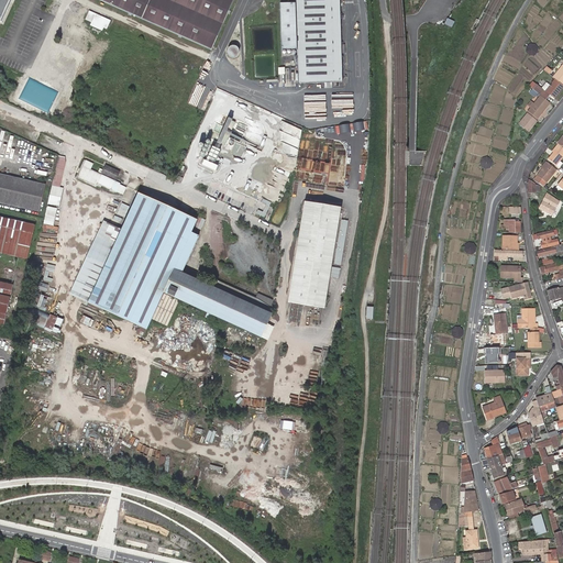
[(0,0),(0,23),(10,0),(0,0)]
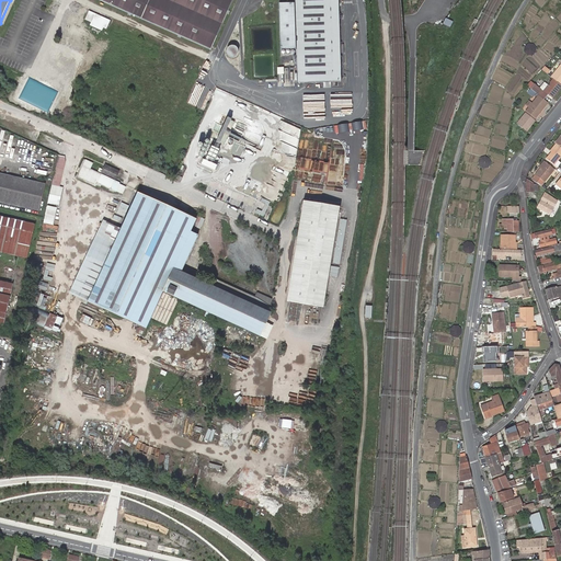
[(60,0),(56,0),(55,6),(58,7),(60,3),(71,7),(70,11),(82,15),(84,8),(60,0)]
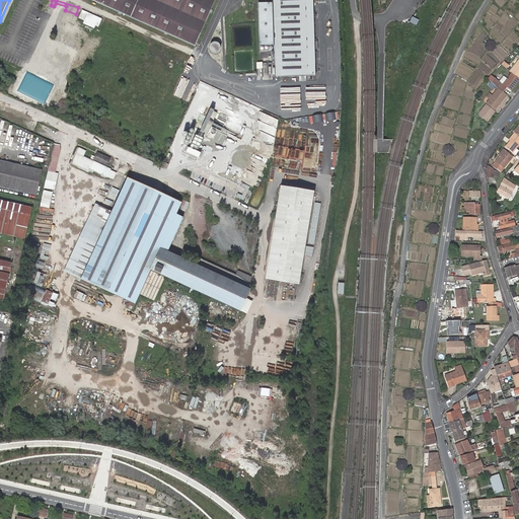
[(86,0),(194,47),(213,0),(86,0)]
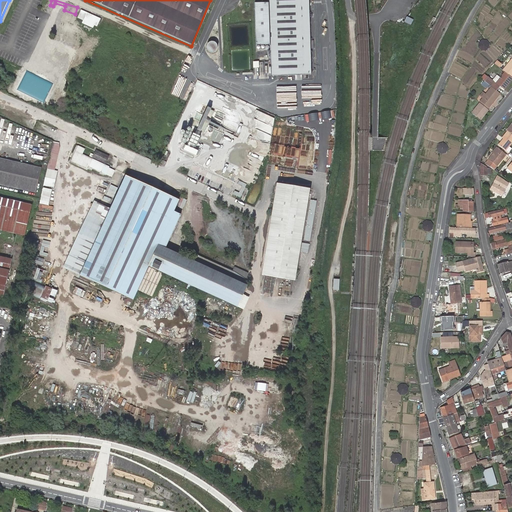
[(309,0),(269,0),(273,76),(313,74),(309,0)]
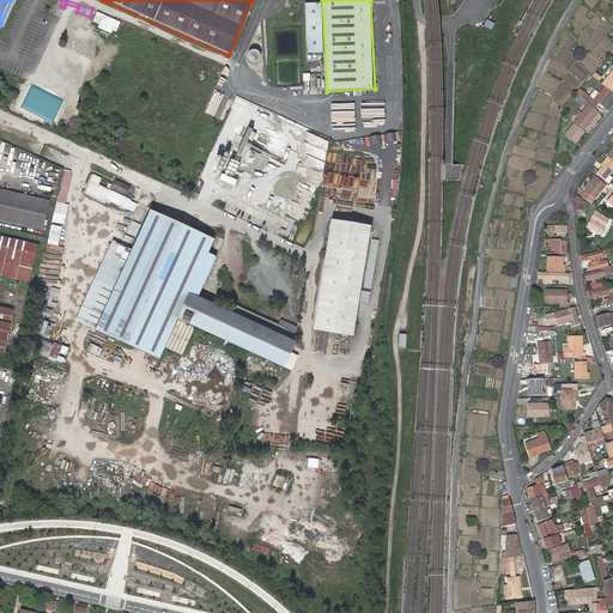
[(323,53),(321,4),(304,4),(307,54),(323,53)]
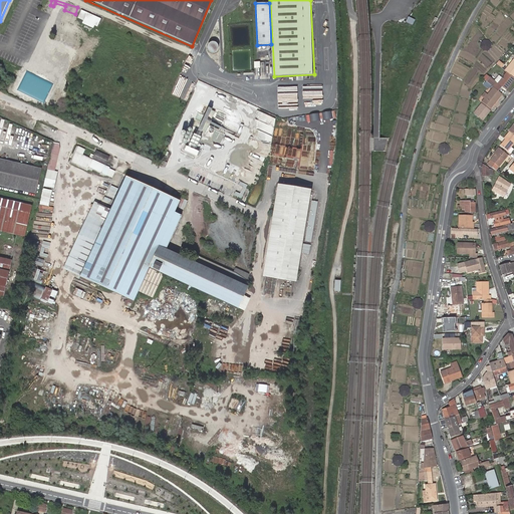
[(81,11),(78,18),(84,20),(82,23),(98,28),(101,17),(81,11)]
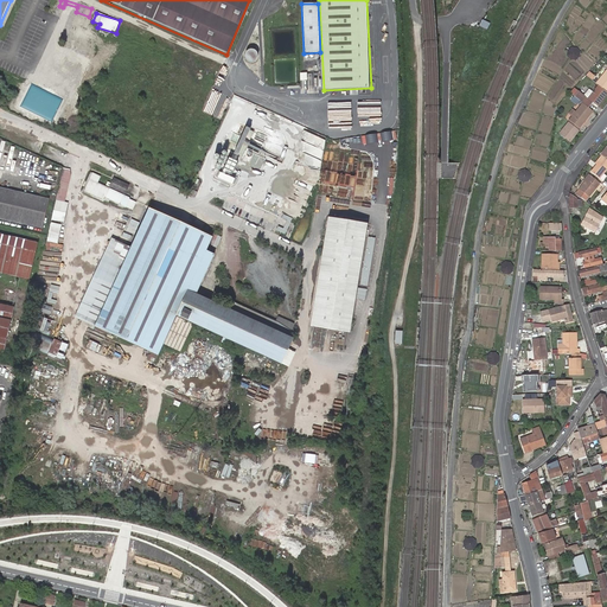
[(575,48),(573,46),(568,49),(567,56),(570,59),(575,61),(580,57),(581,52),(577,48),(575,48)]
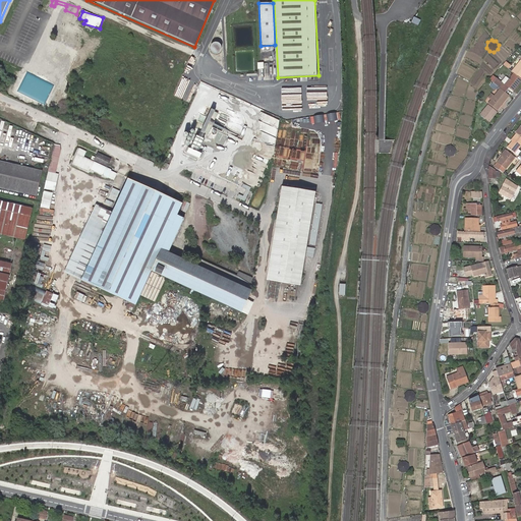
[(214,43),(212,45),(211,46),(210,47),(210,49),(211,51),(212,53),(214,54),(216,54),(218,54),(220,53),(222,51),(222,48),(222,47),(221,45),(219,43),(218,43),(215,43),(214,43)]
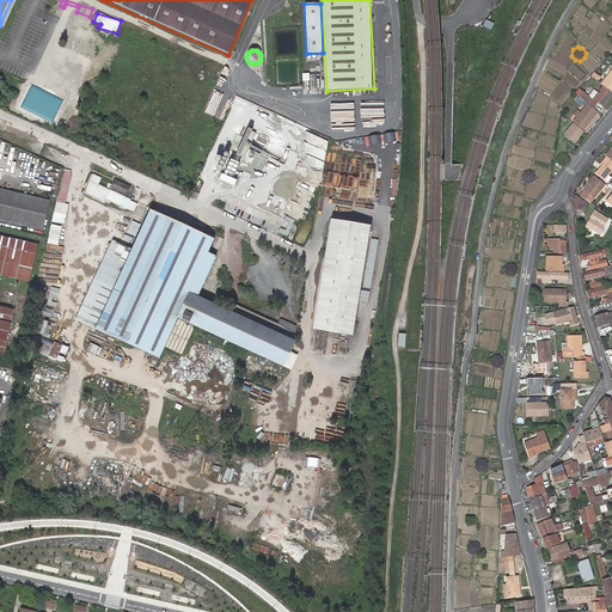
[(589,89),(586,96),(589,98),(598,105),(603,99),(607,104),(611,97),(611,86),(607,83),(598,95),(589,89)]
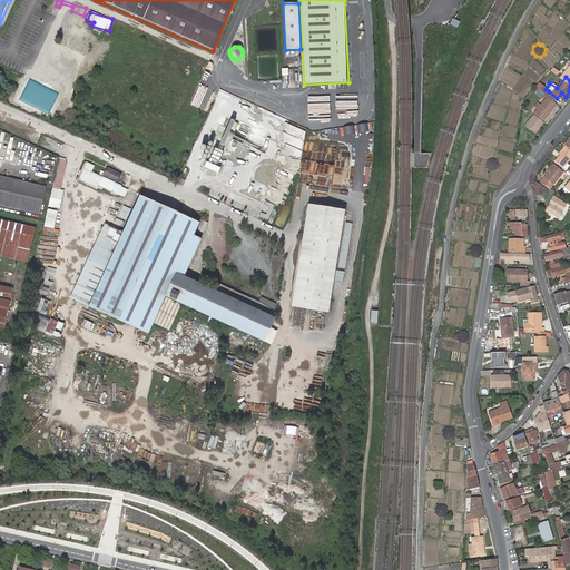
[(557,98),(549,91),(537,107),(546,115),(559,99),(557,98)]
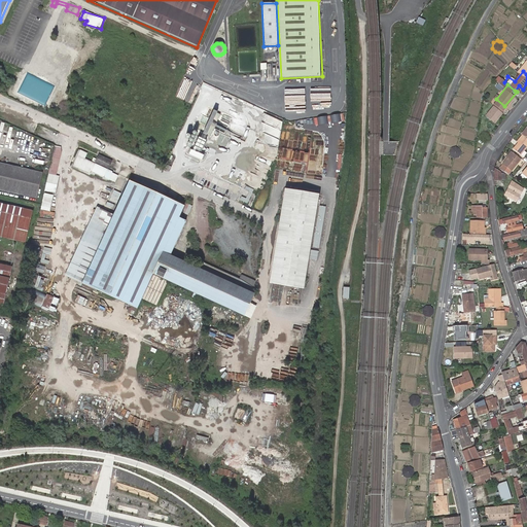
[(506,109),(500,104),(492,113),(499,118),(506,109)]
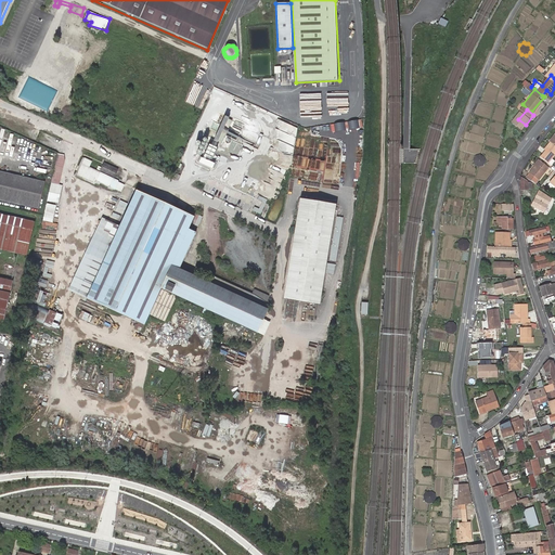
[(227,130),(229,131),(234,119),(226,116),(213,145),(219,149),(227,130)]
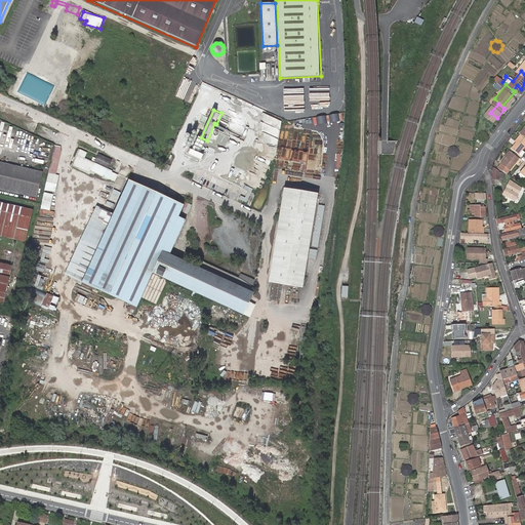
[(323,119),(322,128),(329,129),(330,120),(323,119)]
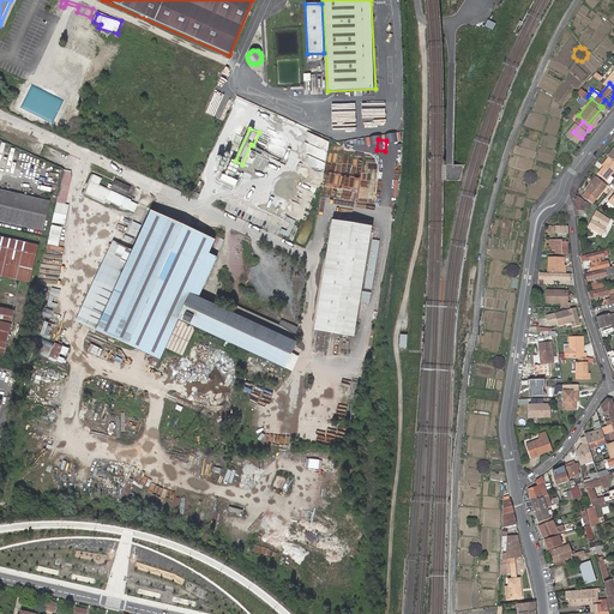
[(612,173),(613,169),(613,162),(609,158),(602,166),(605,168),(599,175),(607,182),(613,174),(612,173)]
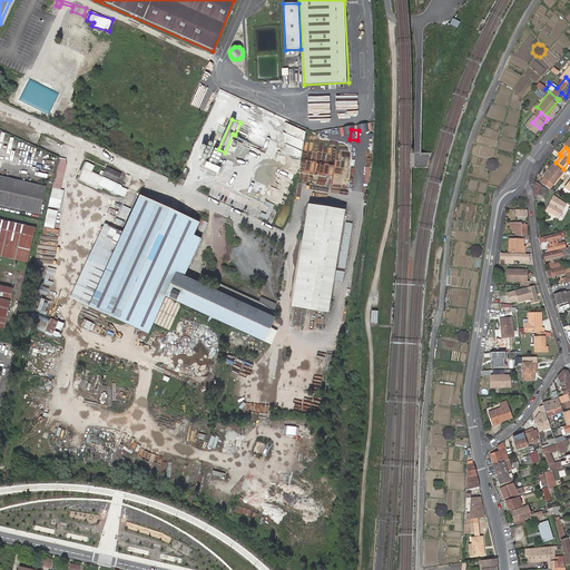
[(49,207),(60,209),(65,189),(62,189),(68,160),(59,158),(49,207)]
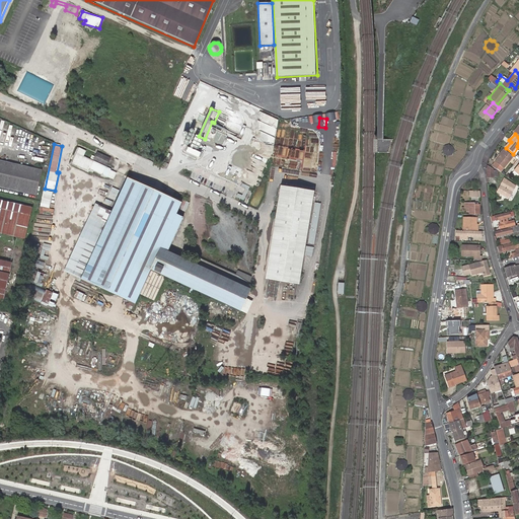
[(450,145),(448,144),(444,145),(442,150),(444,154),(447,156),(448,156),(452,155),(454,151),(453,146),(450,145)]
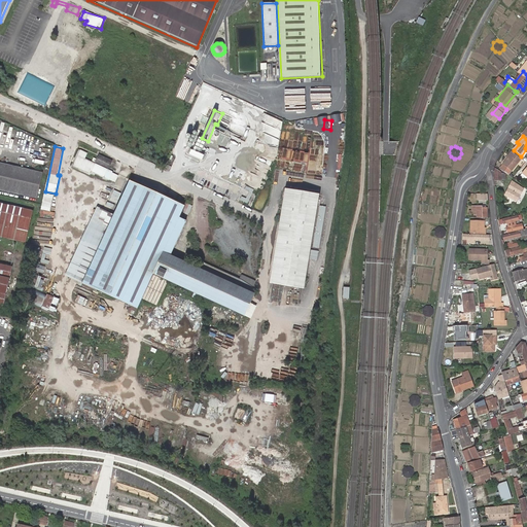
[(86,153),(78,150),(70,167),(86,175),(88,172),(111,183),(115,175),(92,165),(93,163),(83,159),(86,153)]
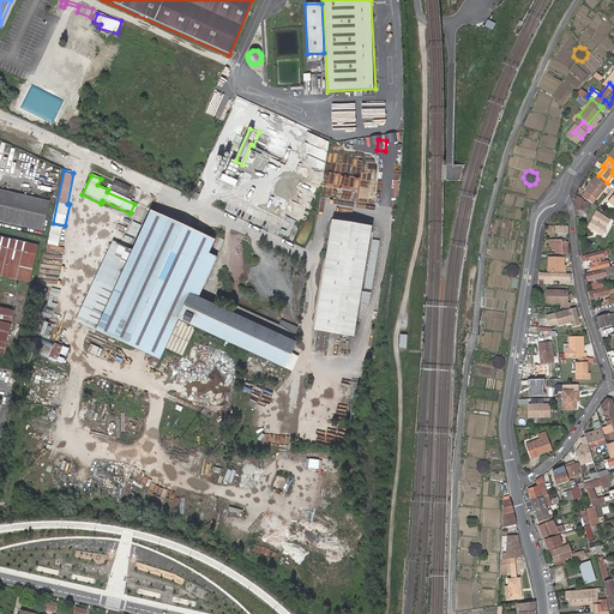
[(591,205),(607,187),(596,179),(591,185),(587,192),(588,193),(583,199),(591,205)]
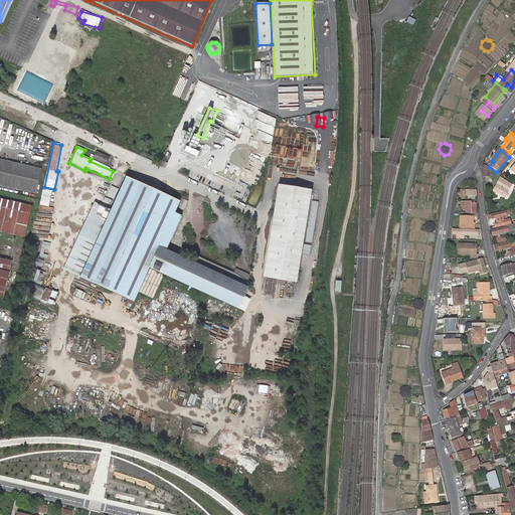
[(97,151),(94,159),(107,165),(111,157),(97,151)]
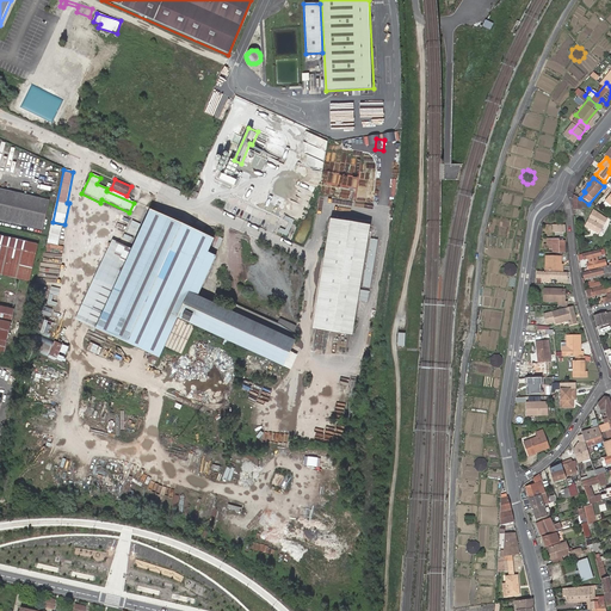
[(0,217),(43,229),(50,199),(0,186),(0,217)]
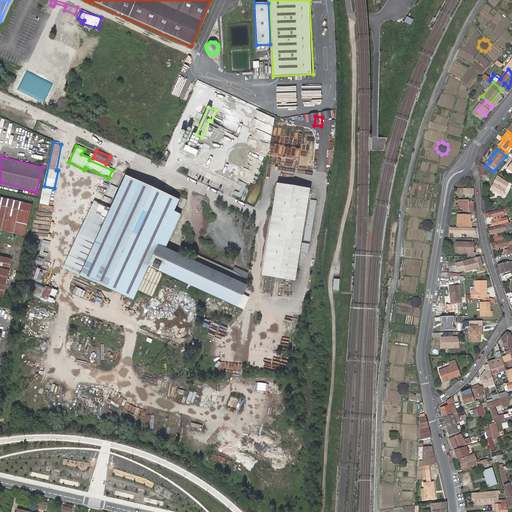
[(164,234),(174,212),(179,201),(125,176),(110,209),(164,234)]
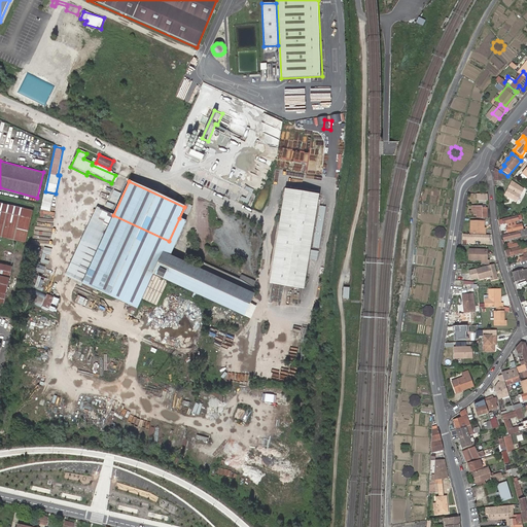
[(512,183),(504,195),(517,201),(523,188),(517,185),(512,183)]
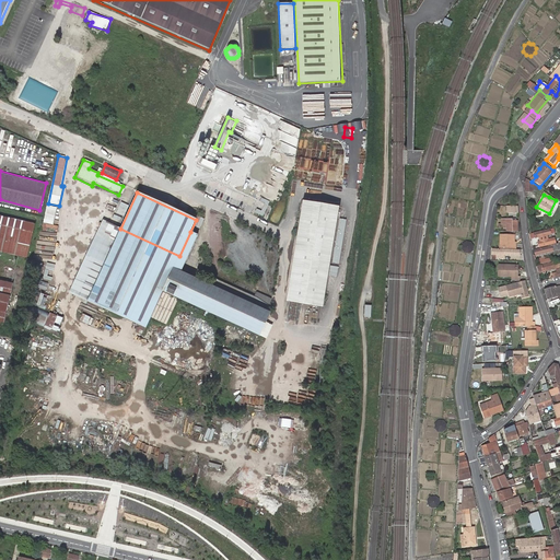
[(304,200),(289,295),(324,302),(340,207),(304,200)]
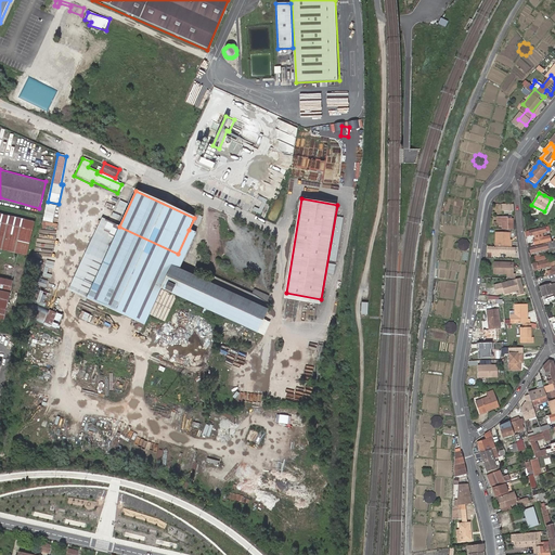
[(46,204),(43,222),(53,223),(56,205),(46,204)]
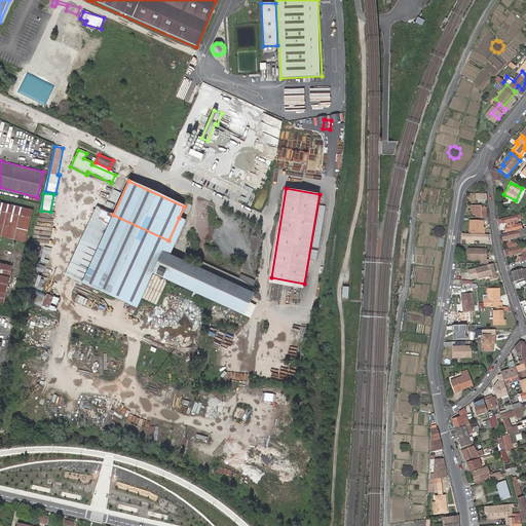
[(34,210),(0,200),(0,234),(28,241),(34,210)]
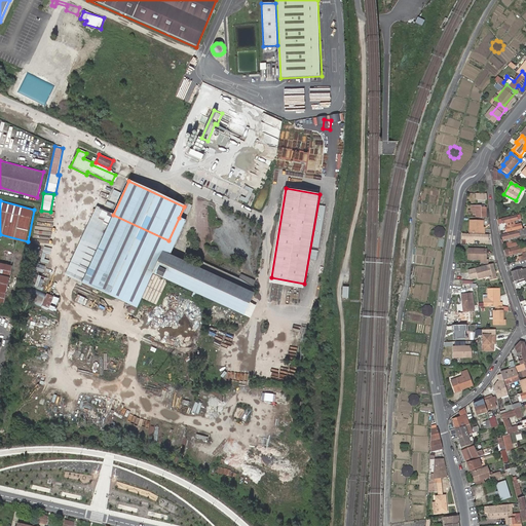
[(476,213),(476,217),(481,217),(481,216),(486,216),(486,208),(484,207),(481,207),(482,205),(472,204),(471,210),(473,210),(473,213),(476,213)]
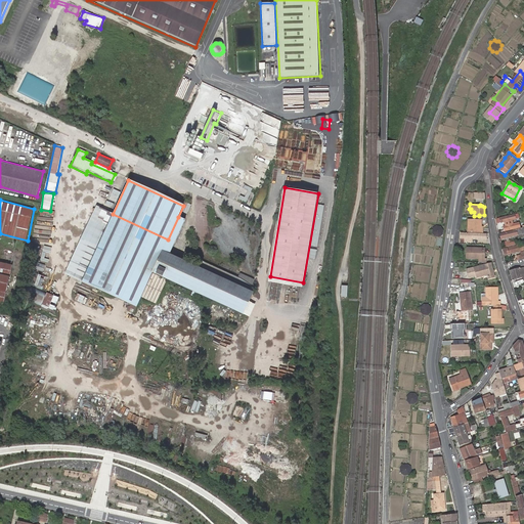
[(99,208),(69,273),(82,279),(99,245),(113,214),(99,208)]
